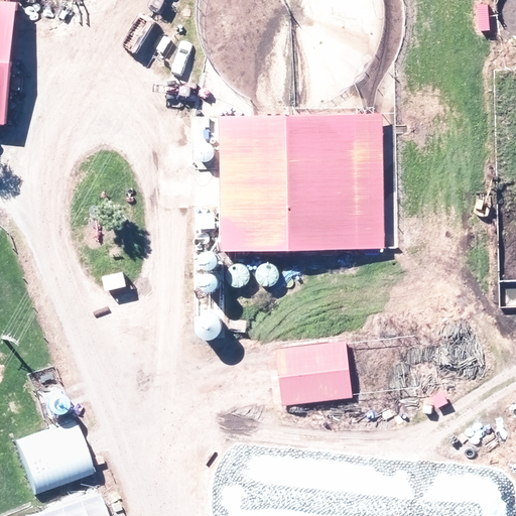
[(27,2),(0,0),(0,124),(17,126),(27,2)]
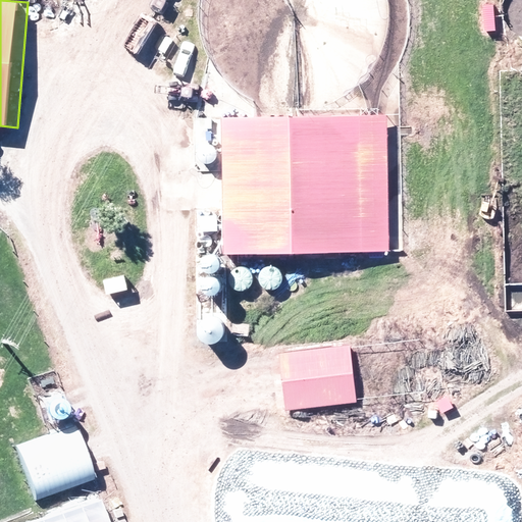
[(386,116),(220,118),(222,253),(388,251),(386,116)]
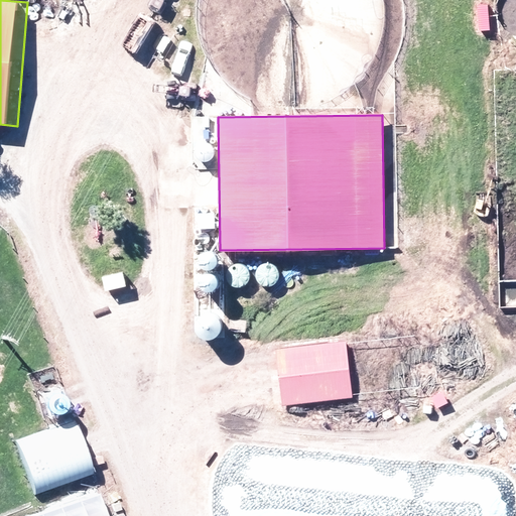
[(278,348),(283,400),(354,393),(349,341),(278,348)]
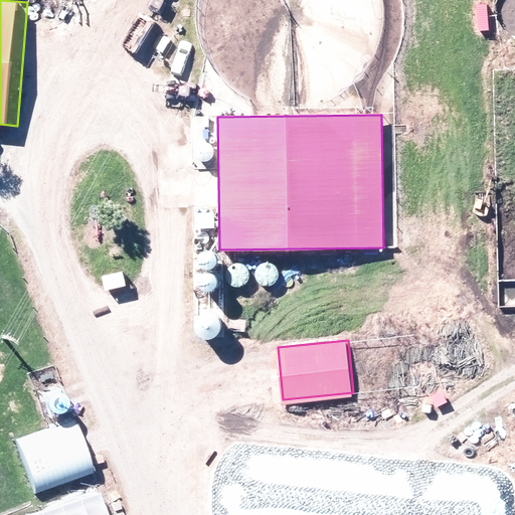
[(76,418),(18,440),(38,493),(97,472),(76,418)]
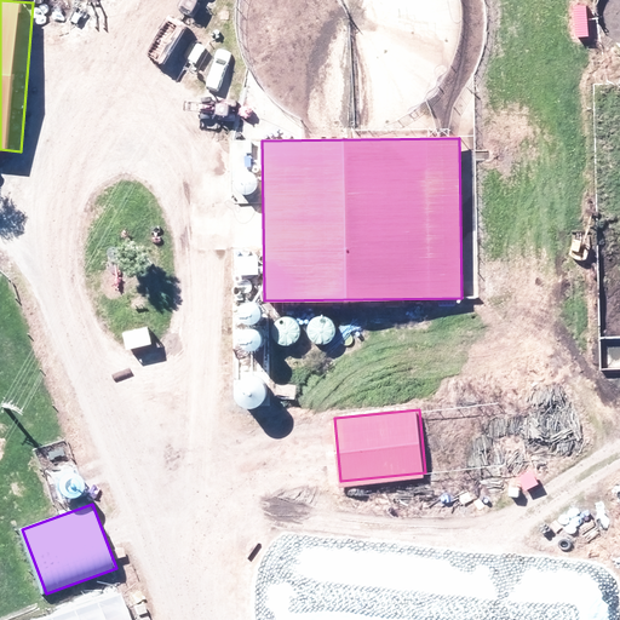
[(132,619),(125,597),(52,619),(132,619)]
